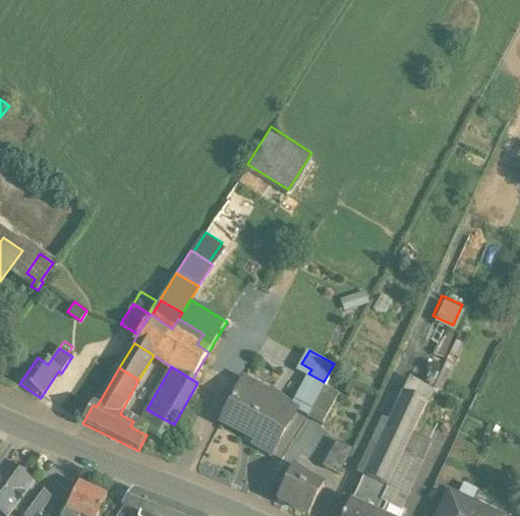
[(200,377),(195,374),(195,375),(192,380),(197,383),(200,377)]
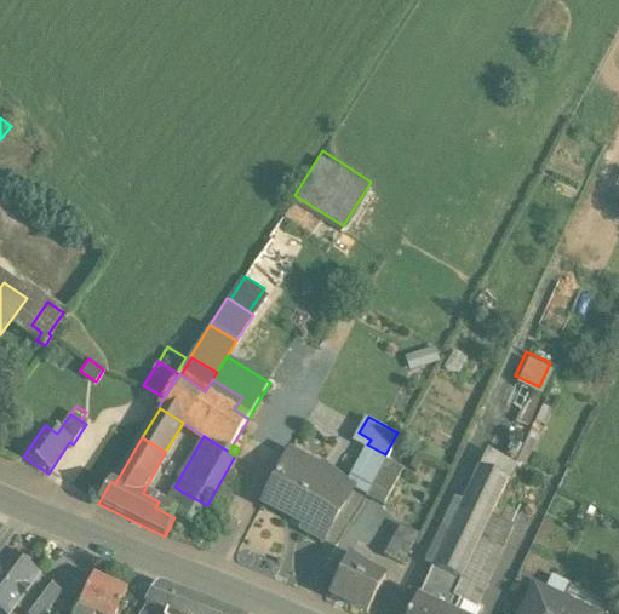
[(355,476),(371,483),(385,454),(367,445),(351,474),(355,476)]
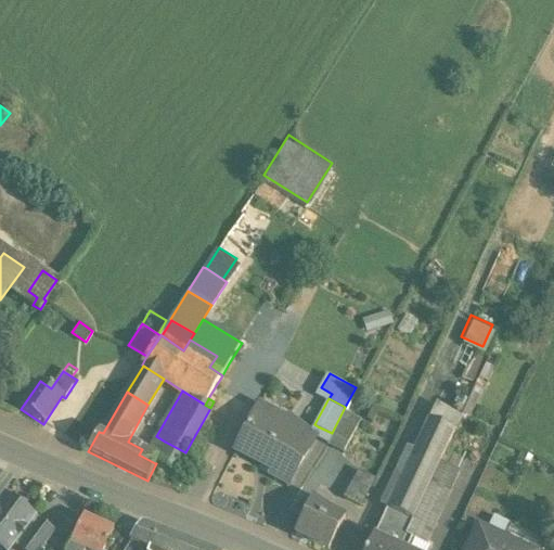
[(436,398),(414,445),(440,458),(462,410),(436,398)]
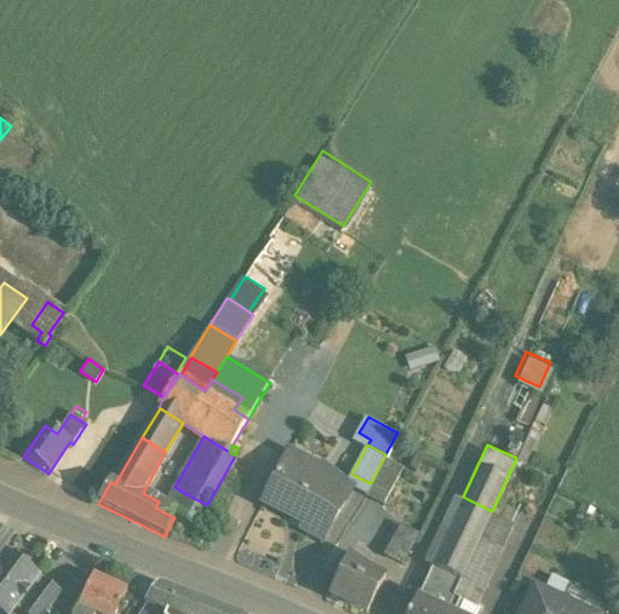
[(355,482),(291,449),(263,503),(304,524),(301,531),(324,541),(355,482)]
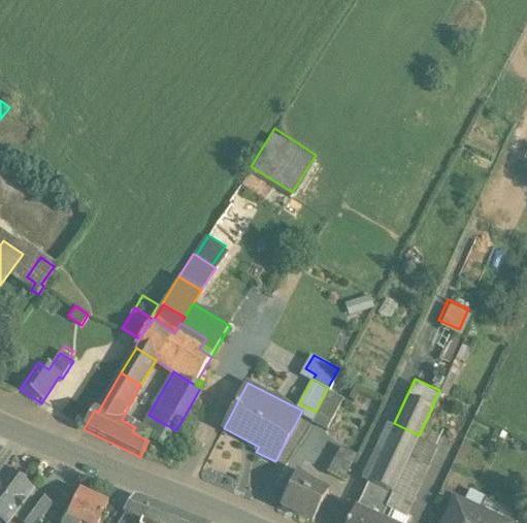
[(342,395),(328,387),(316,412),(330,419),(342,395)]
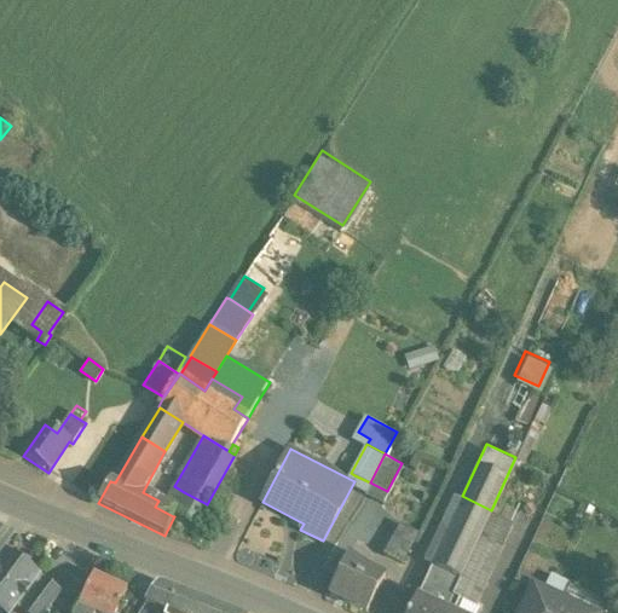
[(184,492),(173,516),(174,516),(173,519),(194,528),(207,504),(184,492)]
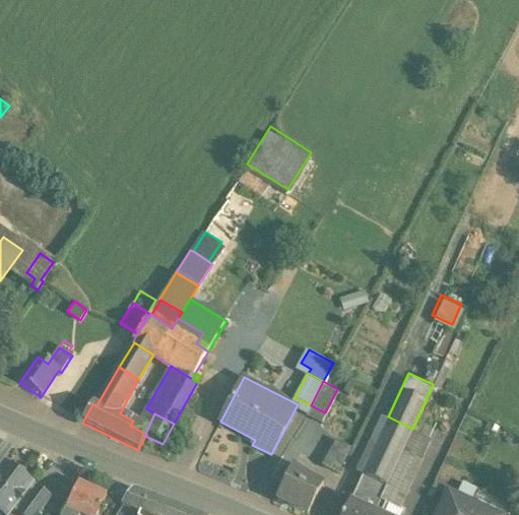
[(388,416),(362,471),(363,472),(386,484),(388,480),(412,429),(388,416)]
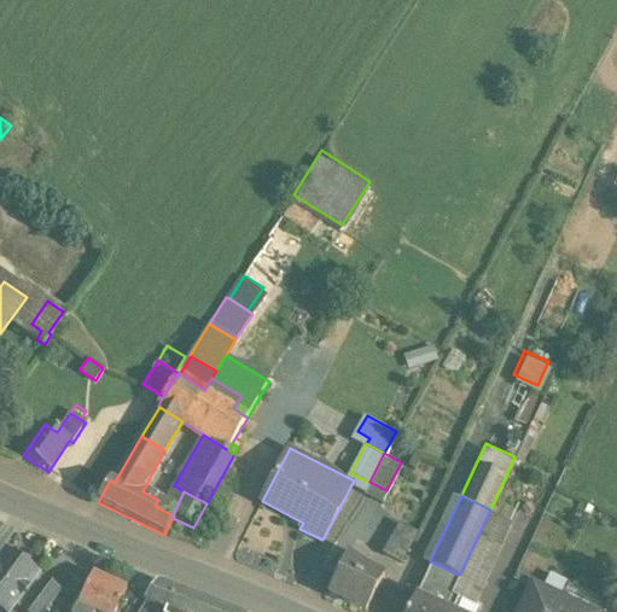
[(512,519),(490,510),(461,571),(483,581),(512,519)]
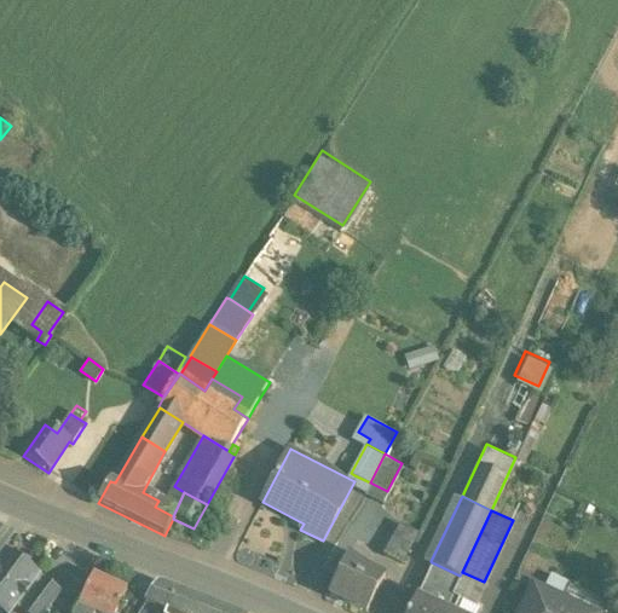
[(403,518),(385,548),(402,556),(419,526),(403,518)]
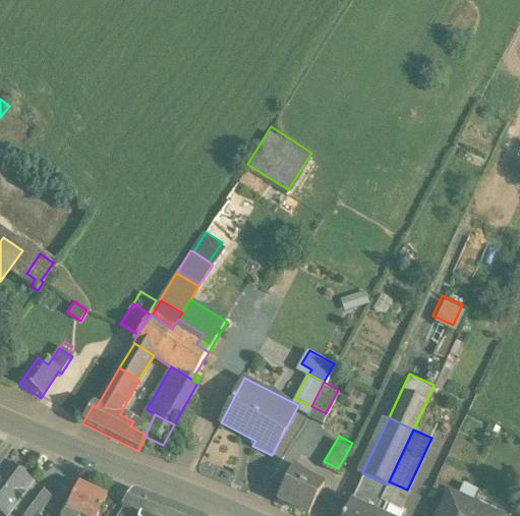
[(31,486),(4,467),(0,473),(0,514),(2,515),(9,515),(13,511),(29,490),(31,486)]
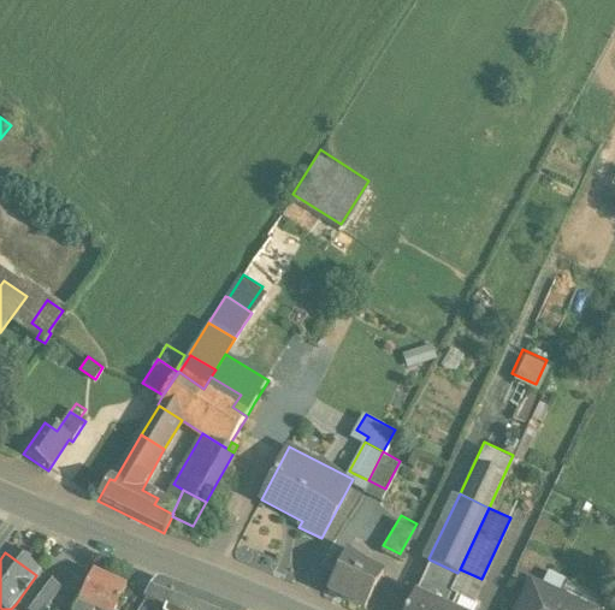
[(383,568),(347,552),(329,593),(365,609),(383,568)]
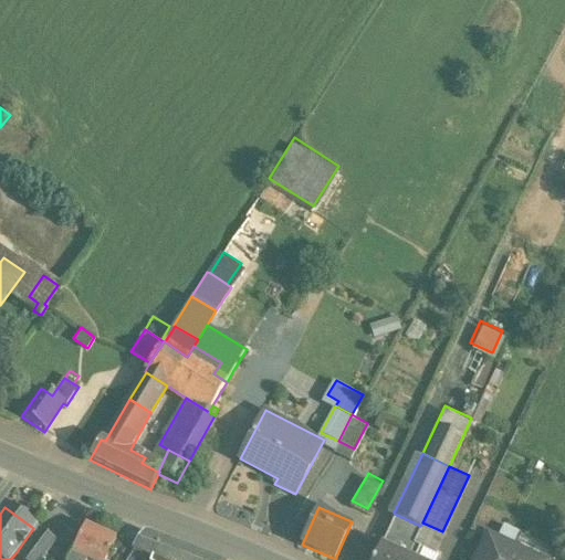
[(420,526),(395,514),(388,526),(415,538),(420,526)]
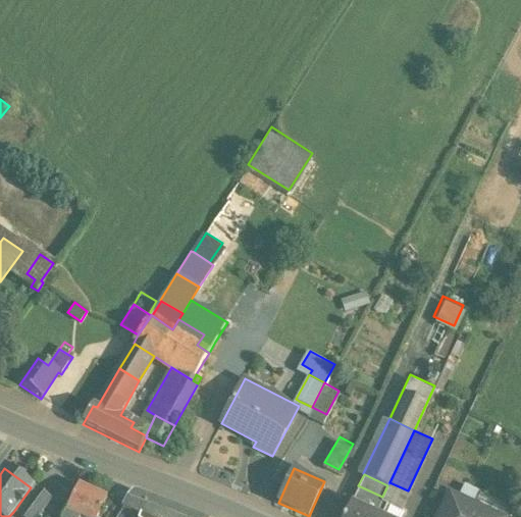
[(408,490),(389,482),(387,485),(382,497),(401,506),(408,490)]
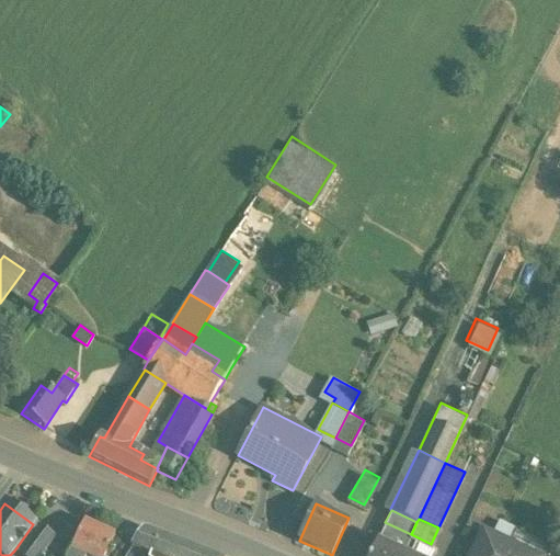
[(400,555),(411,534),(385,522),(368,555),(400,555)]
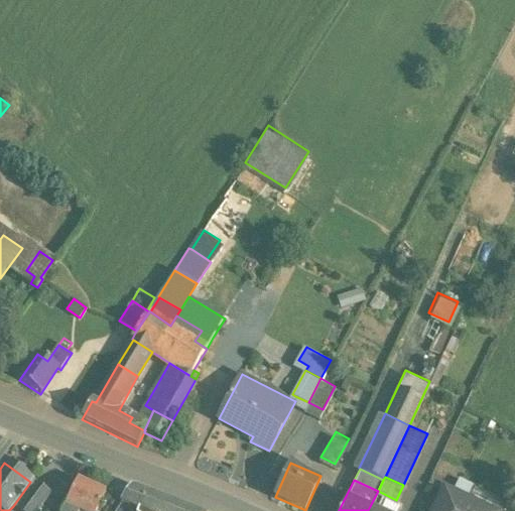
[(500,510),(501,509),(444,482),(429,510),(500,510)]
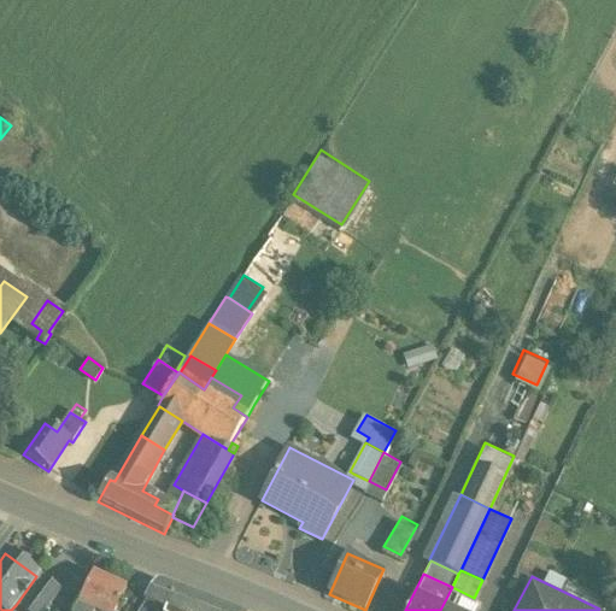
[(117,610),(125,592),(92,577),(76,610),(117,610)]
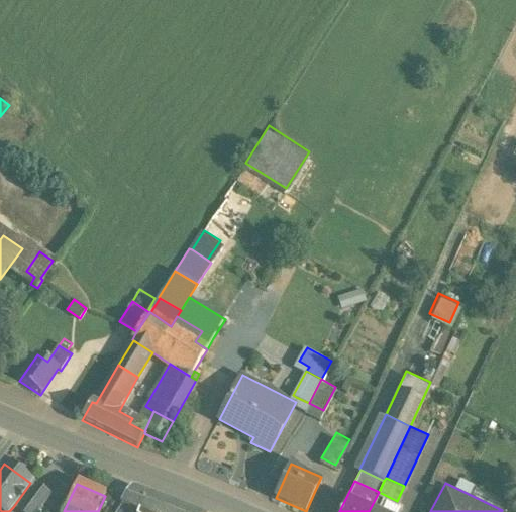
[(28,486),(13,507),(19,511),(38,511),(50,497),(34,486),(32,488),(28,486)]
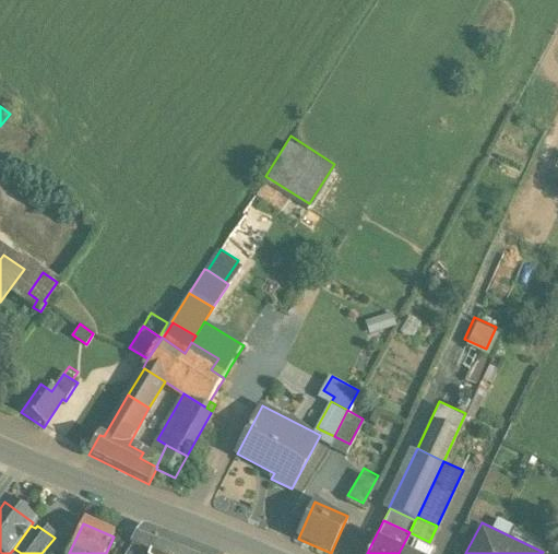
[(205,553),(143,529),(131,547),(146,553),(205,553)]
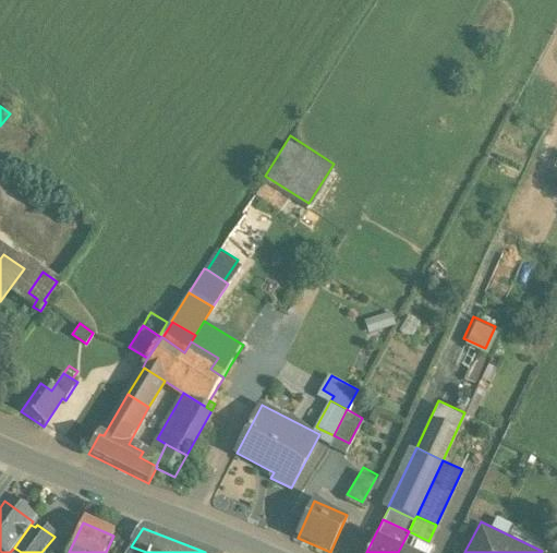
[(409,531),(398,552),(430,552),(434,543),(428,541),(409,531)]
